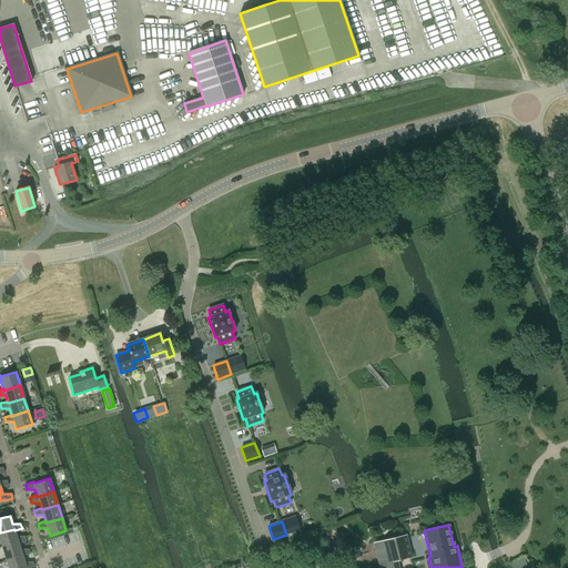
[(18,541),(19,544),(26,541),(24,536),(17,536),(14,530),(14,529),(0,533),(0,539),(2,547),(18,541)]
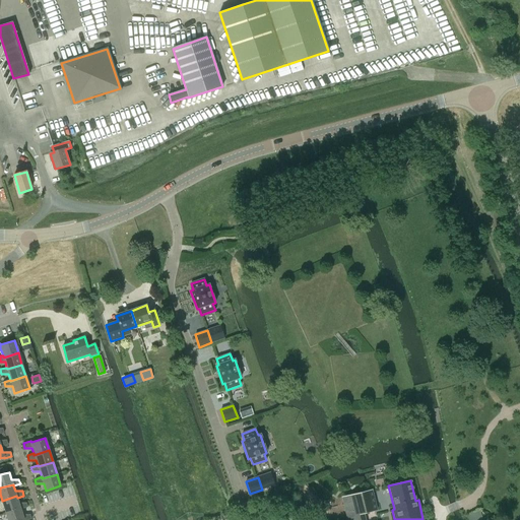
[(372,491),(342,498),(347,519),(365,519),(364,513),(377,510),(372,491)]
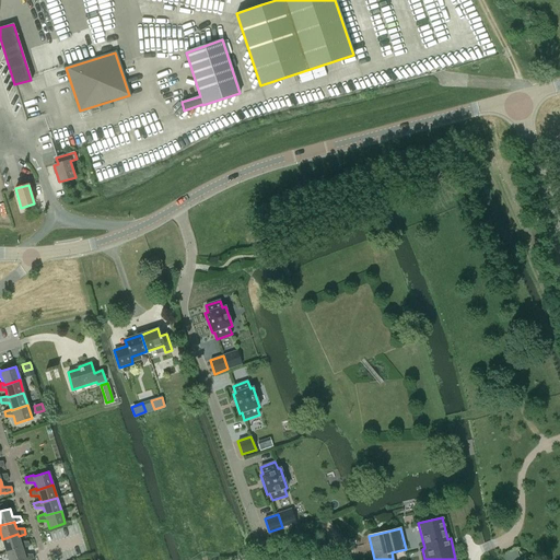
[(22,547),(23,548),(30,546),(28,541),(20,541),(19,536),(18,534),(2,539),(7,551),(22,547)]
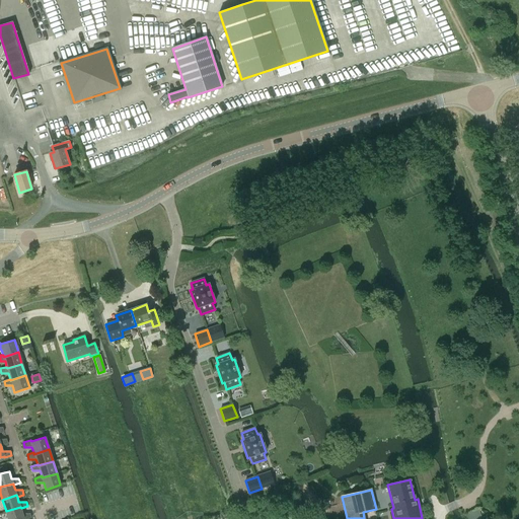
[(22,514),(21,508),(20,507),(6,511),(8,518),(23,518),(27,518),(31,518),(29,514),(22,514)]
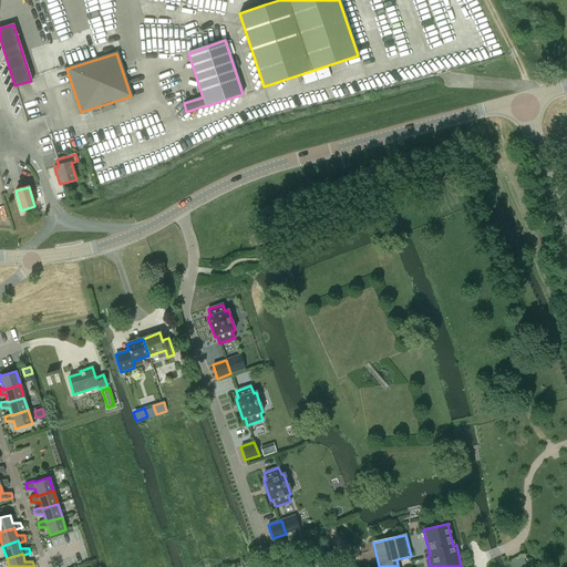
All buildings are outlined.
